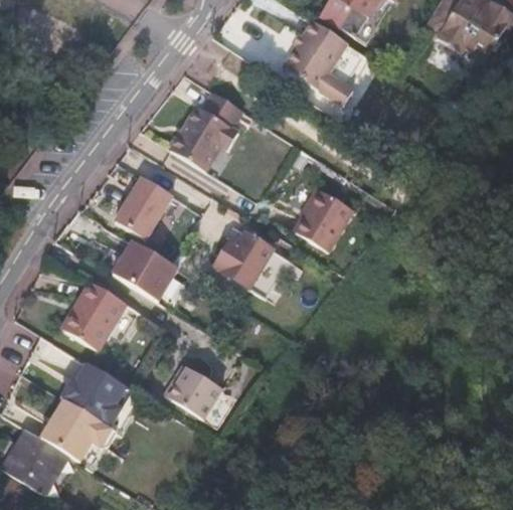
[(331,0),(322,17),(368,44),(393,0),(331,0)]
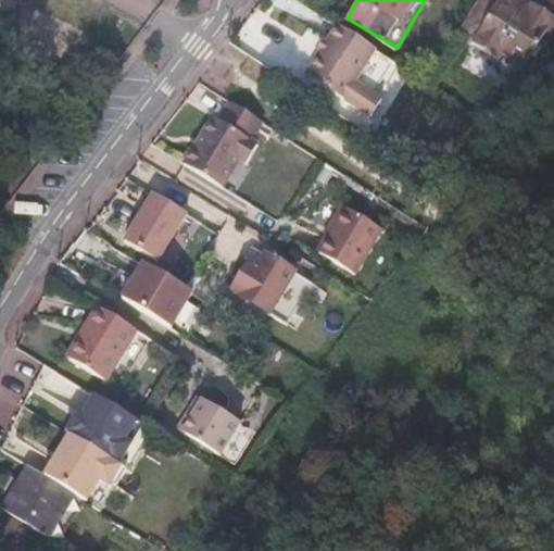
[(518,1),(517,0),(475,0),(458,27),(475,37),(470,42),(496,59),(500,53),(518,64),(533,40),(536,42),(552,15),(532,2),(529,8),(518,1)]
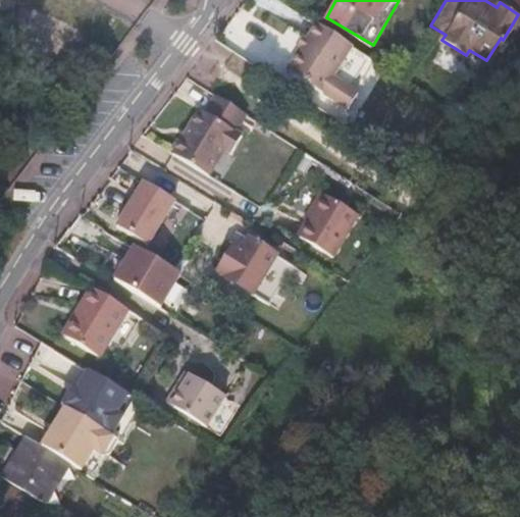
[(308,38),(302,48),(289,69),(350,109),(361,91),(352,86),(371,56),(318,21),(308,38)]
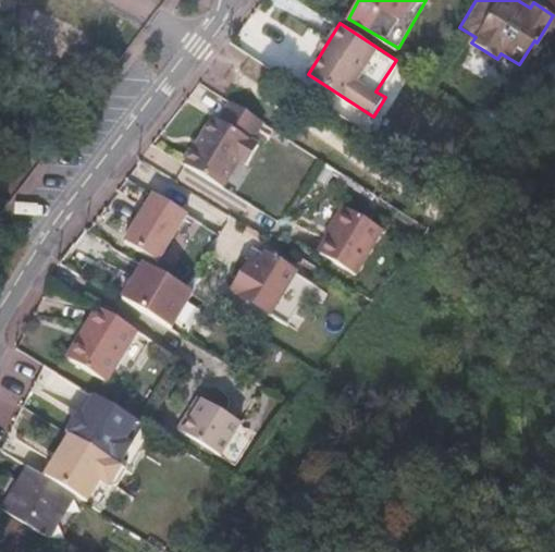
[(329,40),(324,37),(318,48),(322,51),(329,40)]
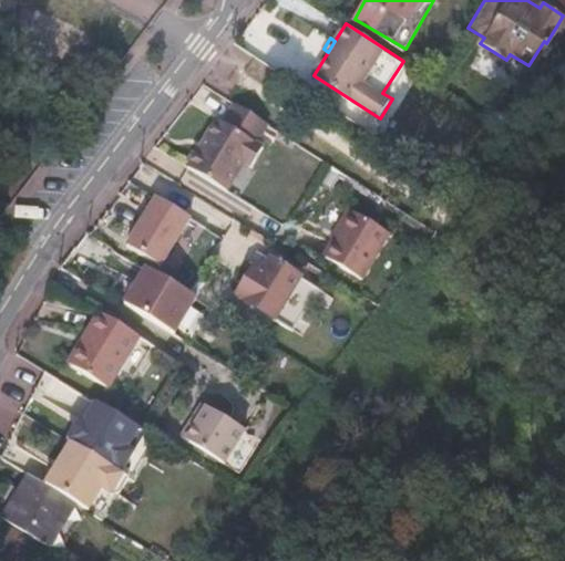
[(223,117),(216,113),(184,162),(224,186),(243,158),(249,163),(263,143),(255,138),(267,120),(235,99),(223,117)]
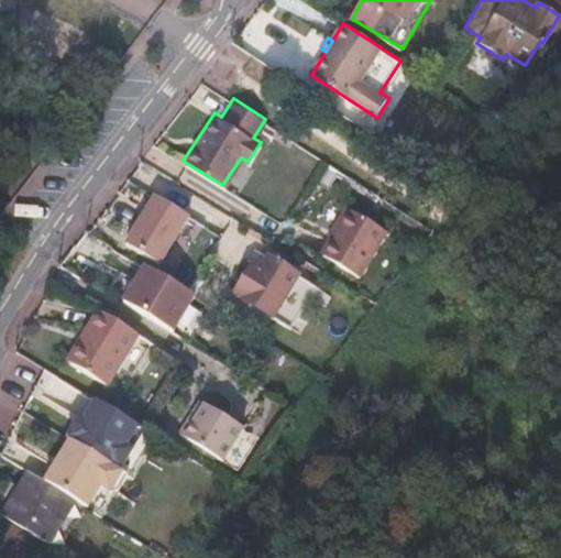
[(151,188),(122,240),(162,261),(189,208),(151,188)]
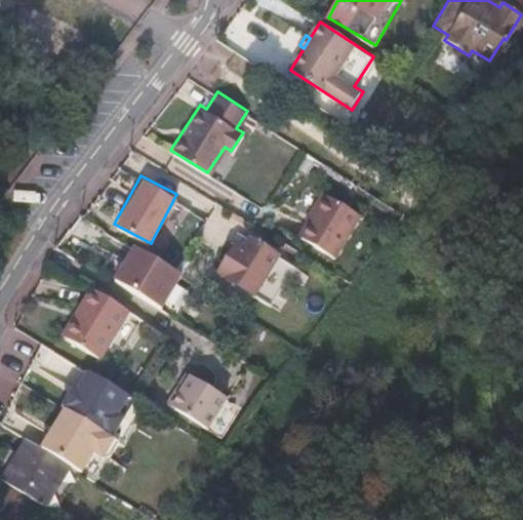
[(15,186),(5,177),(0,184),(0,201),(2,203),(15,186)]
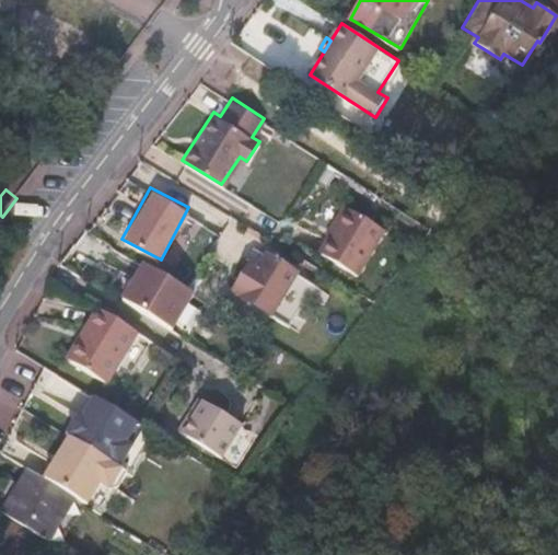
[(387,230),(348,206),(321,251),(360,275),(387,230)]
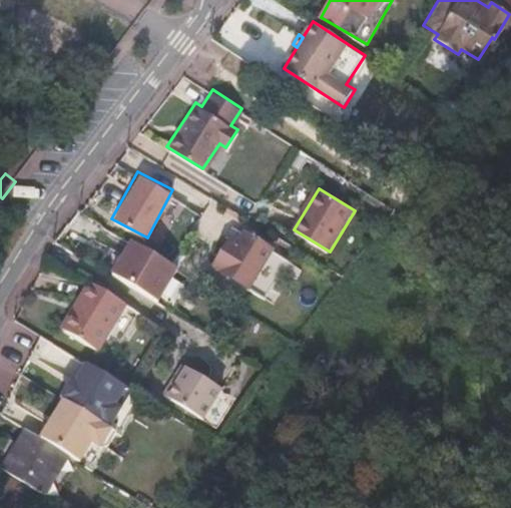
[(233,244),(227,240),(214,261),(248,283),(275,242),(246,224),(240,235),(233,244)]
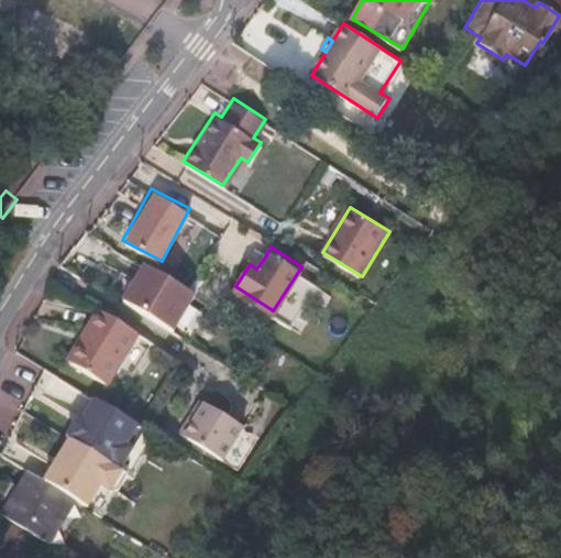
[(264,259),(256,254),(250,264),(256,269),(264,259)]
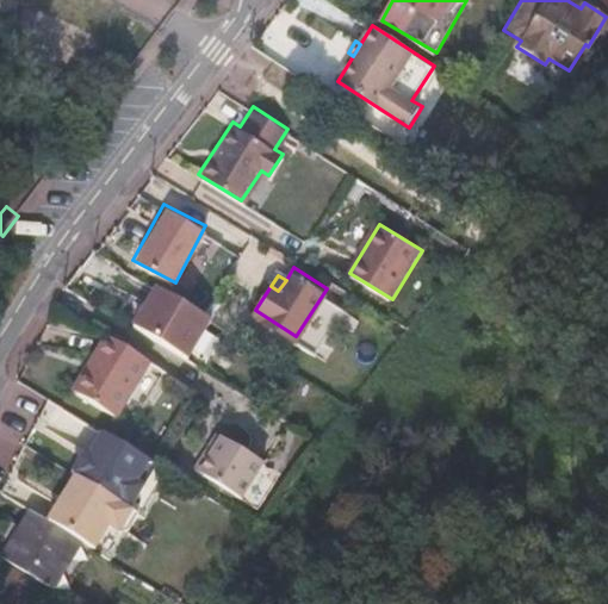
[(215,316),(160,282),(134,325),(200,366),(223,330),(211,322),(215,316)]
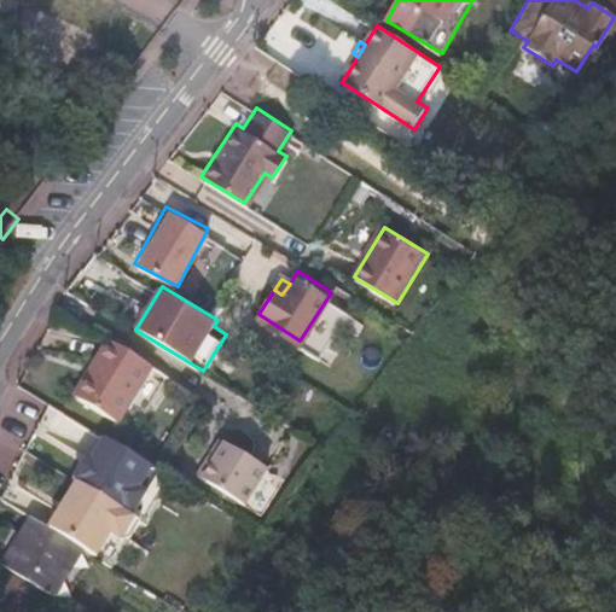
[(331,292),(300,341),(323,355),(354,308),(331,292)]
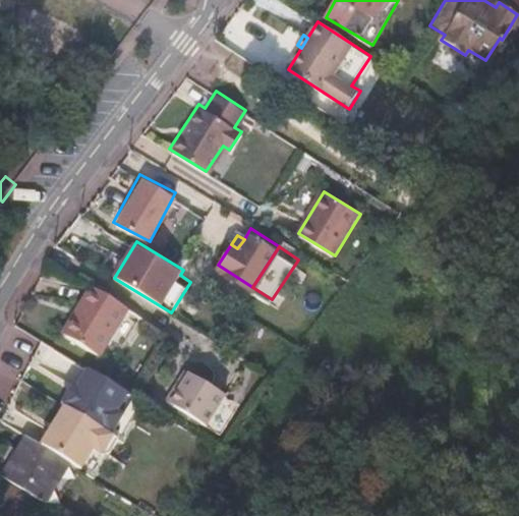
[(79,302),(84,306),(66,337),(100,357),(129,309),(90,285),(79,302)]
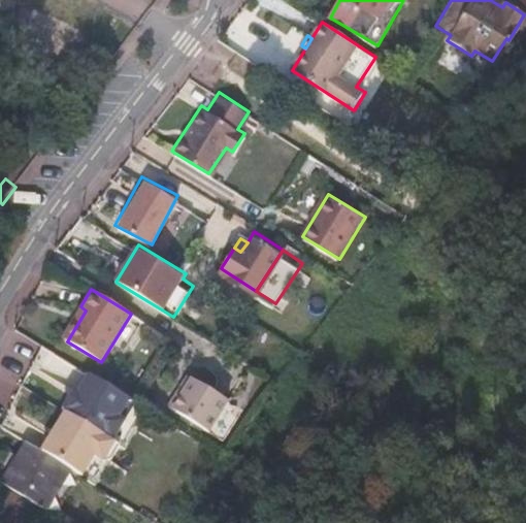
[(86,311),(80,306),(61,338),(67,341),(86,311)]
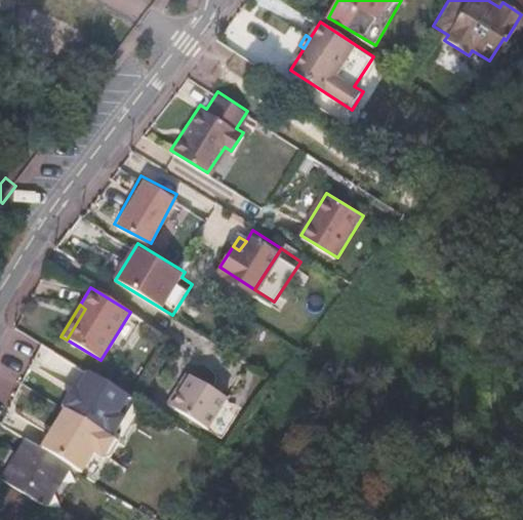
[(43,372),(72,383),(79,362),(50,352),(43,372)]
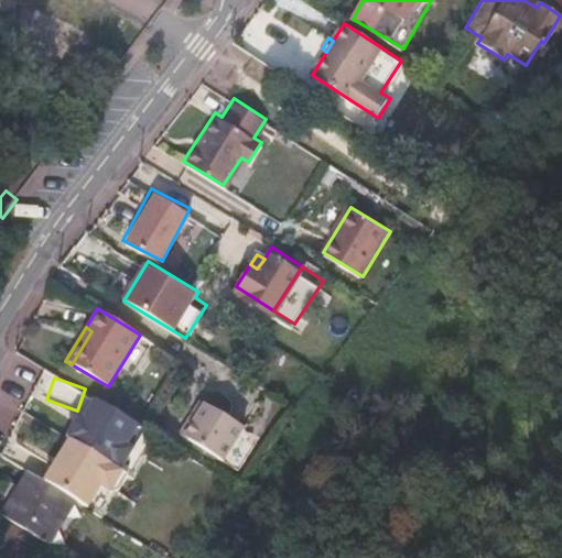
[(66,435),(68,436),(112,462),(137,423),(95,397),(79,424),(74,420),(66,435)]
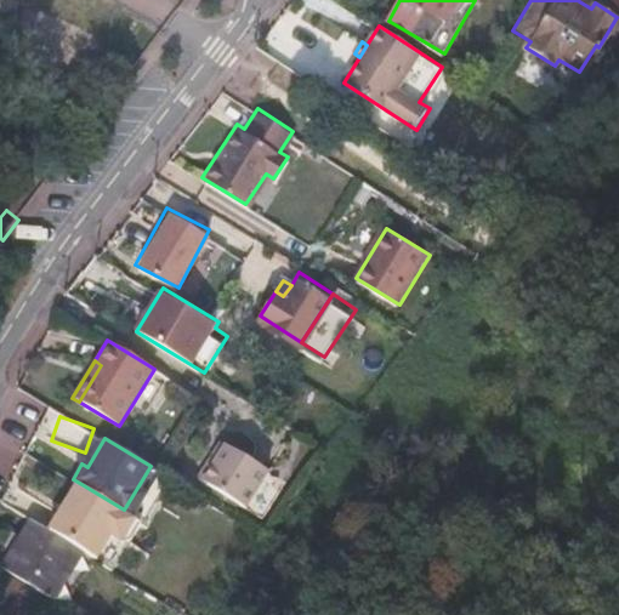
[(267,470),(223,444),(202,480),(245,506),(267,470)]
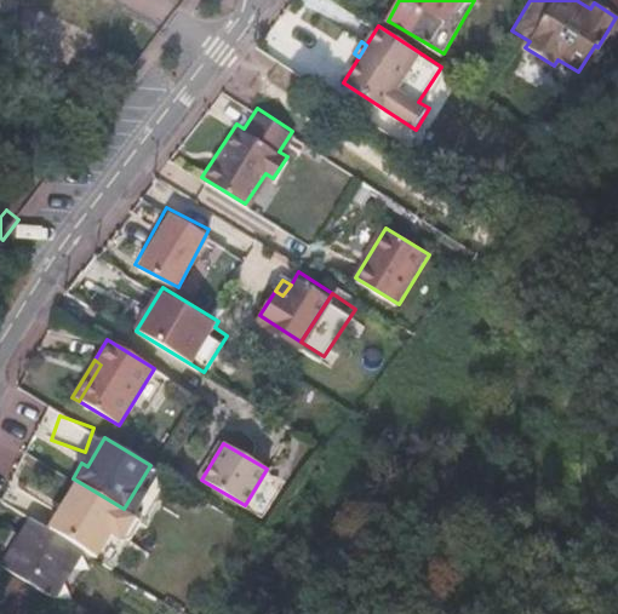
[(138,517),(75,480),(47,527),(92,555),(93,555),(107,531),(118,537),(127,535),(138,517)]
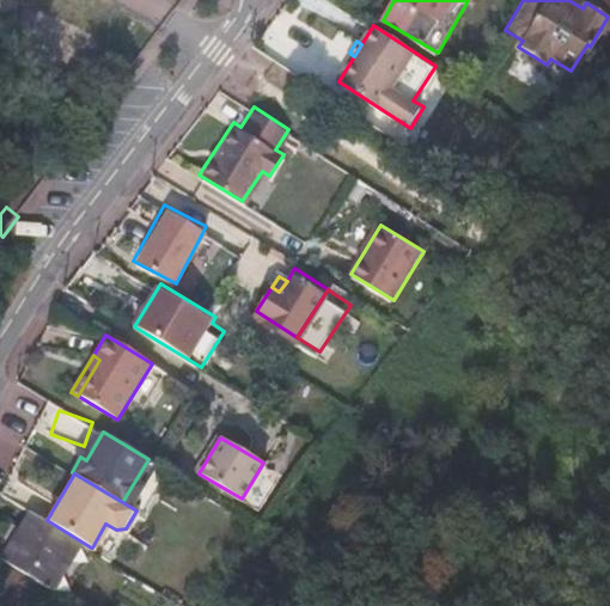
[(47,520),(32,512),(4,558),(62,595),(91,548),(47,520)]
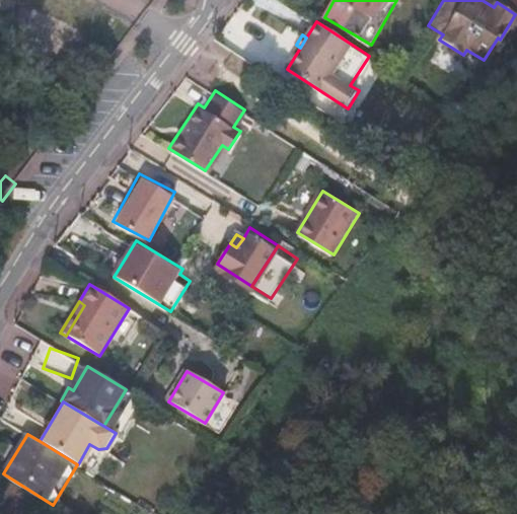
[(78,464),(91,472),(106,448),(98,449),(89,444),(78,464)]
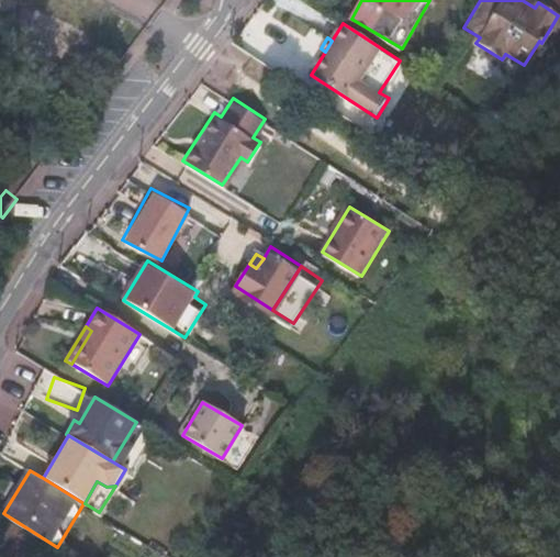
[(1,515),(0,516),(0,531),(19,543),(26,531),(1,515)]
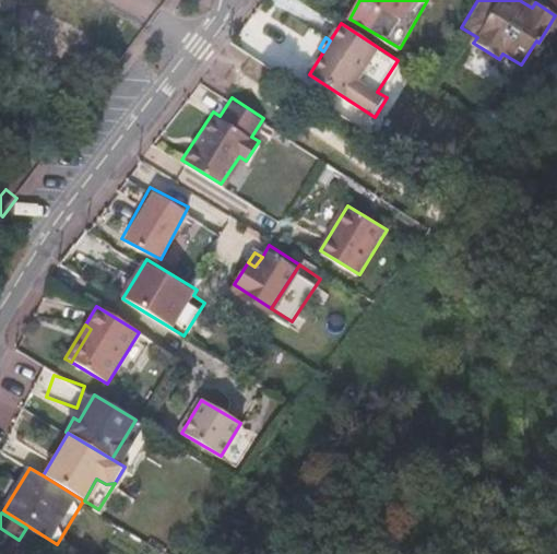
All buildings are outlined.
